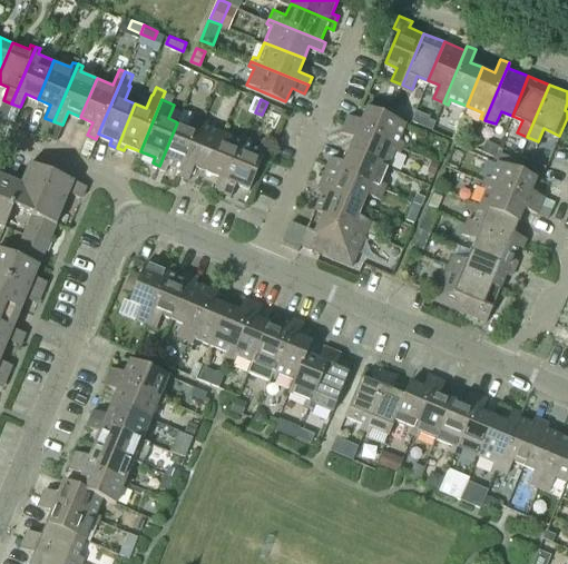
[(399,138),(407,121),(368,105),(362,118),(349,112),(345,121),(402,145),(404,140),(399,138)]
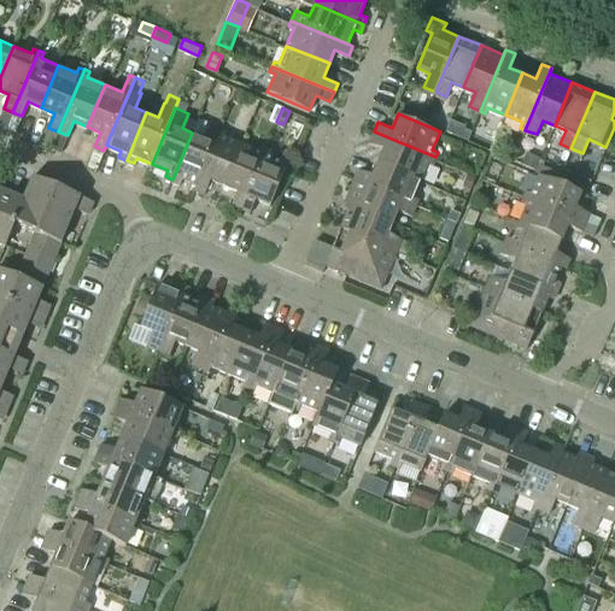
[(198,183),(221,127),(212,123),(206,137),(192,133),(173,180),(180,182),(182,177),(198,183)]
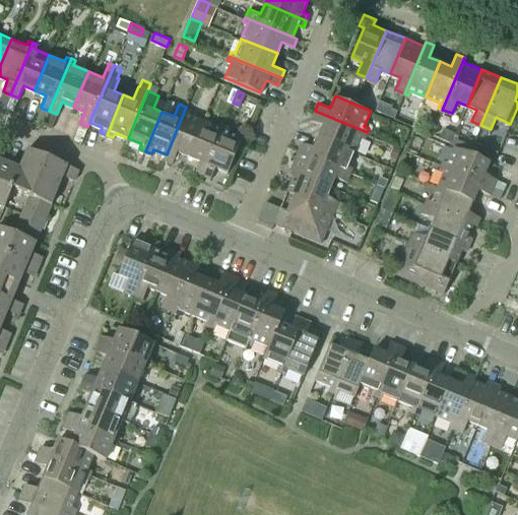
[(189,154),(203,119),(191,114),(193,110),(186,107),(167,154),(165,158),(173,162),(178,150),(189,154)]
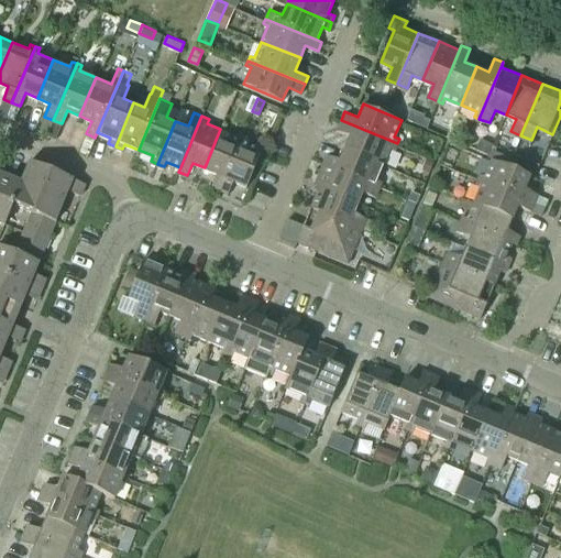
[(395,149),(397,143),(341,120),(338,129),(350,134),(345,146),(384,163),(391,146),(395,149)]
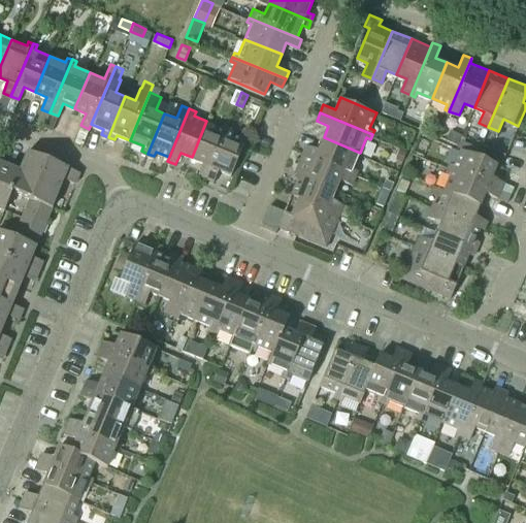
[(206,177),(228,125),(224,123),(222,127),(206,121),(192,157),(203,162),(198,174),(206,177)]
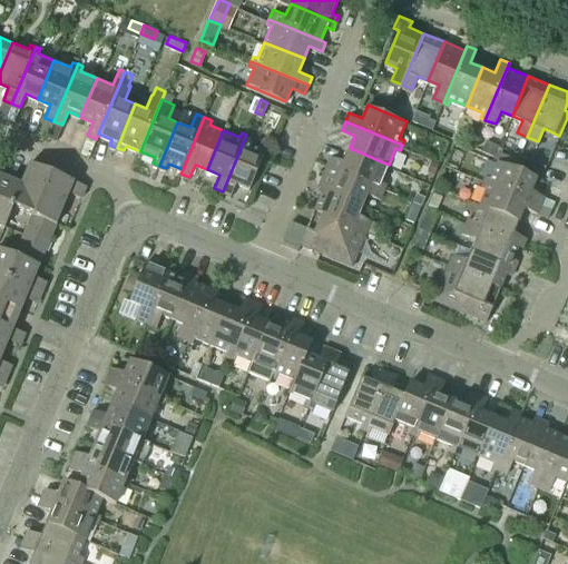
[(90,154),(96,139),(87,135),(81,150),(90,154)]
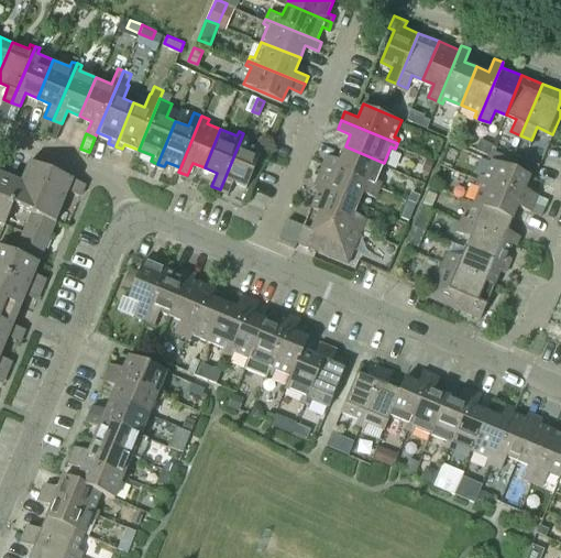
[(246,185),(263,146),(246,140),(248,134),(243,133),(220,189),(228,193),(233,179),(246,185)]
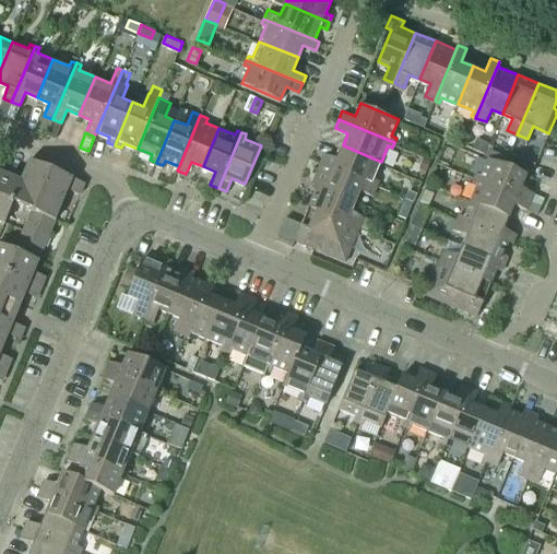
[(375,177),(381,162),(343,145),(338,157),(324,152),(321,161),(377,184),(379,179),(375,177)]
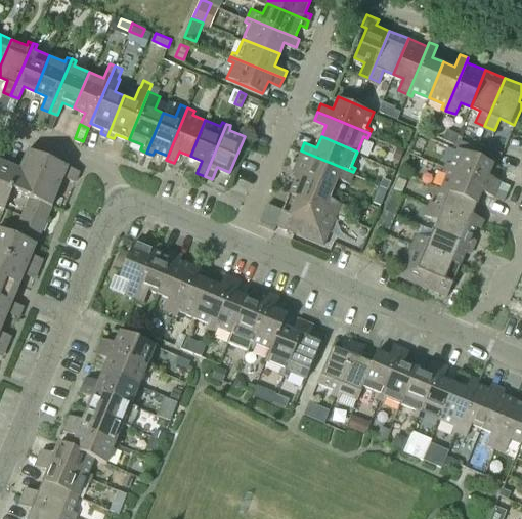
[(488,174),(493,162),(458,146),(451,163),(446,161),(444,165),(497,186),(501,179),(488,174)]
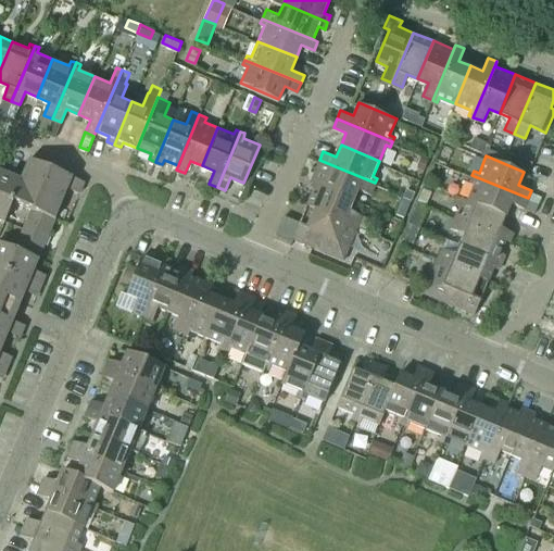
[(33,208),(50,165),(29,157),(21,177),(22,178),(13,199),(33,208)]
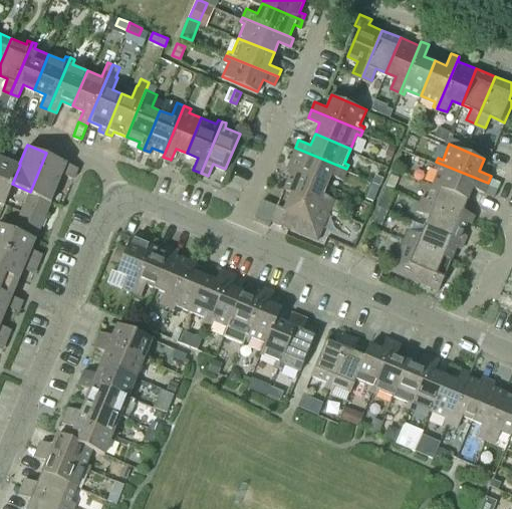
[(346,169),(295,148),(299,150),(292,168),(327,183),(331,173),(342,178),(346,169)]
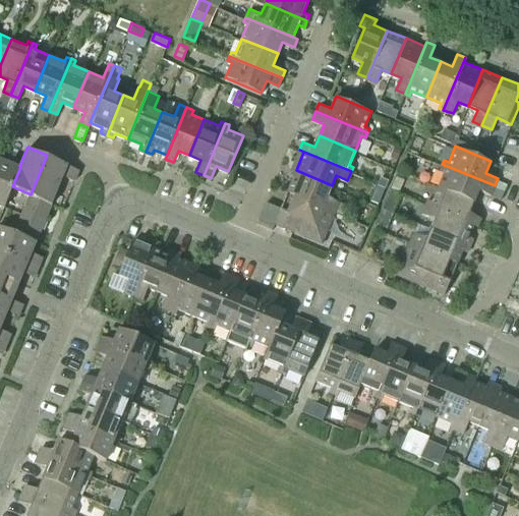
[(52,203),(63,174),(74,178),(79,168),(47,155),(31,194),(52,203)]
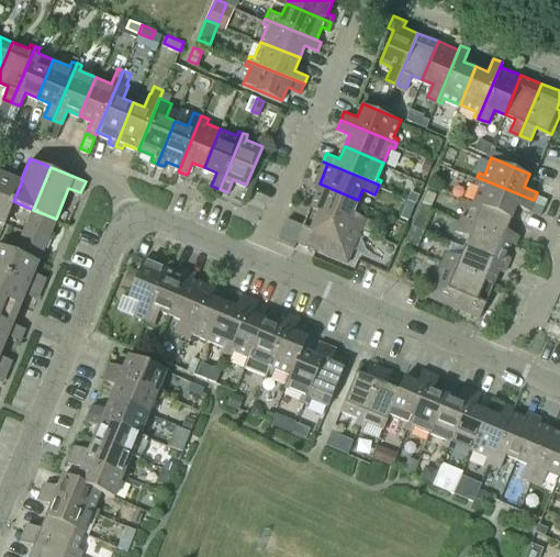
[(22,180),(21,179),(1,170),(0,173),(0,220),(4,222),(13,201),(22,180)]
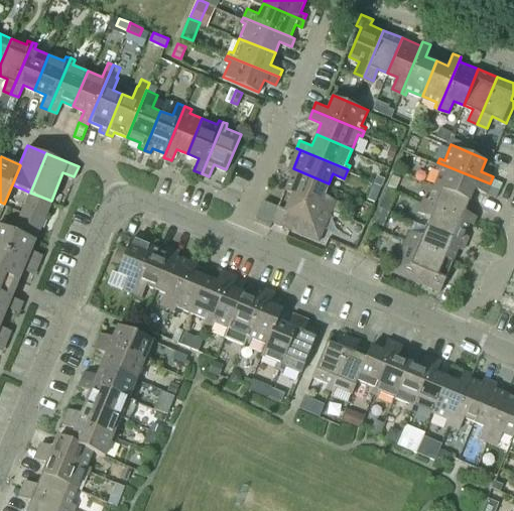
[(490,183),(437,162),(436,166),(440,168),(434,183),(470,199),(475,186),(497,196),(500,188),(490,183)]
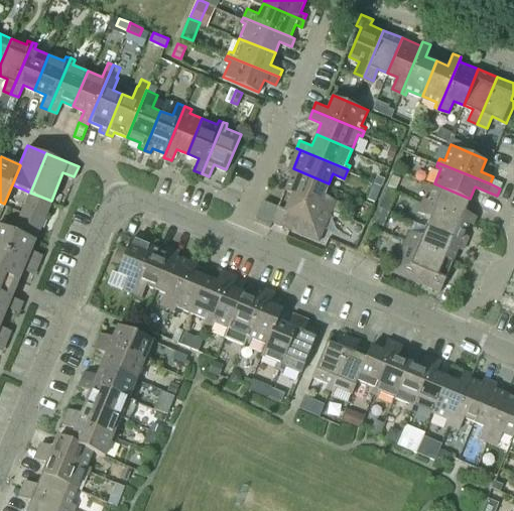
[(325,194),(329,183),(293,168),(285,188),(333,208),(343,212),(346,203),(325,194)]
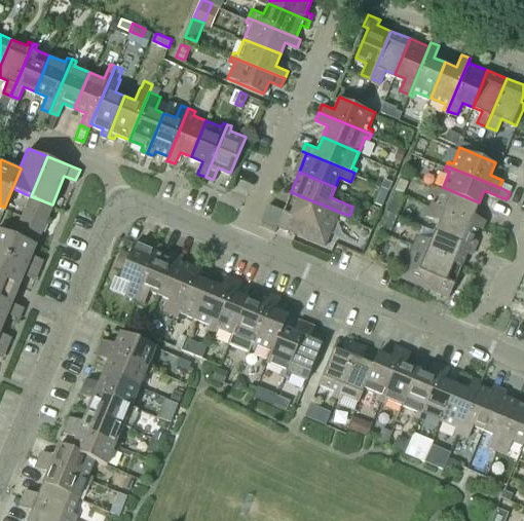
[(382,203),(389,187),(381,184),(375,200),(382,203)]
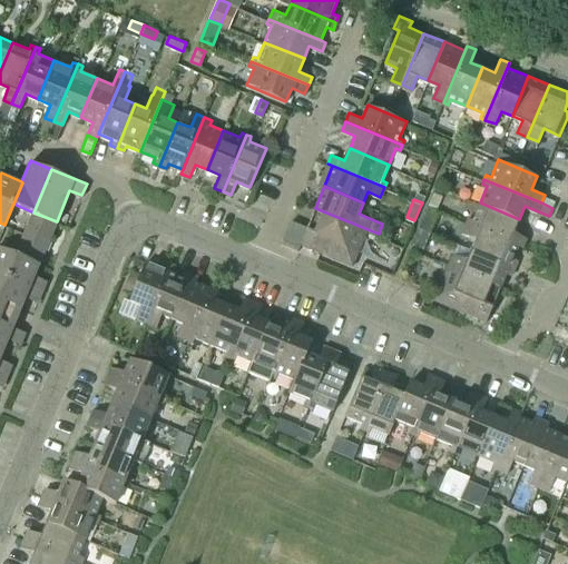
[(515,231),(519,219),(480,203),(473,218),(469,216),(467,221),(524,245),(527,236),(515,231)]
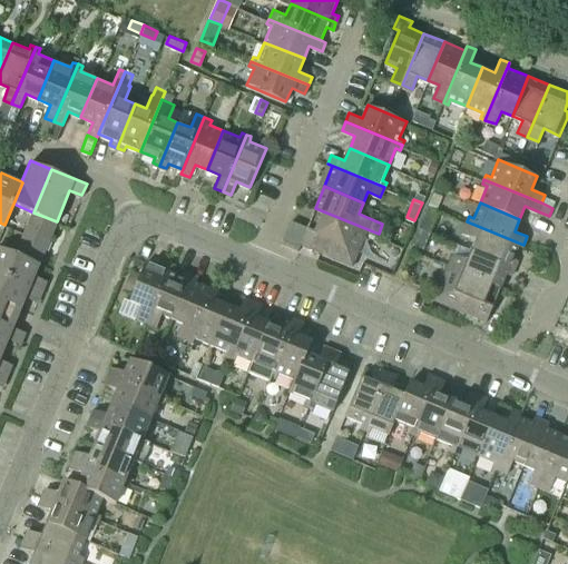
[(431,230),(440,209),(429,205),(420,226),(431,230)]
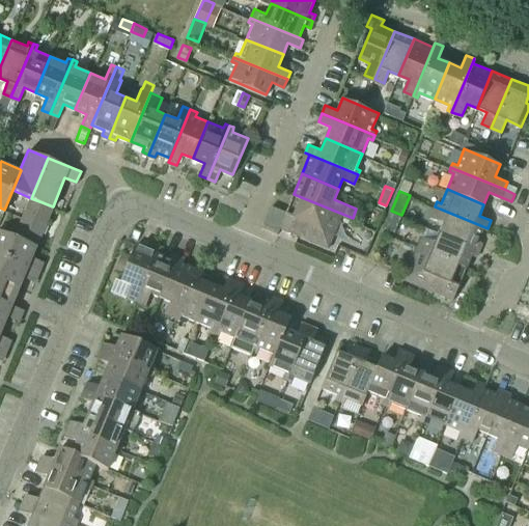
[(329,246),(342,214),(294,194),(286,211),(271,204),(262,225),(278,231),(280,226),(329,246)]
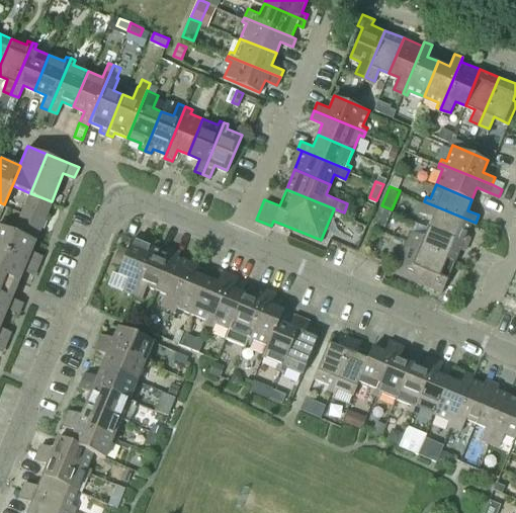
[(35,239),(52,201),(30,193),(14,231),(35,239)]
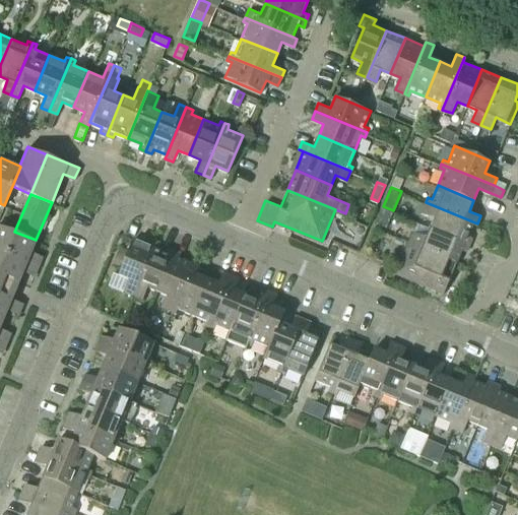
[(465,241),(473,222),(477,224),(477,223),(426,202),(422,211),(434,216),(430,226),(469,243),(465,241)]
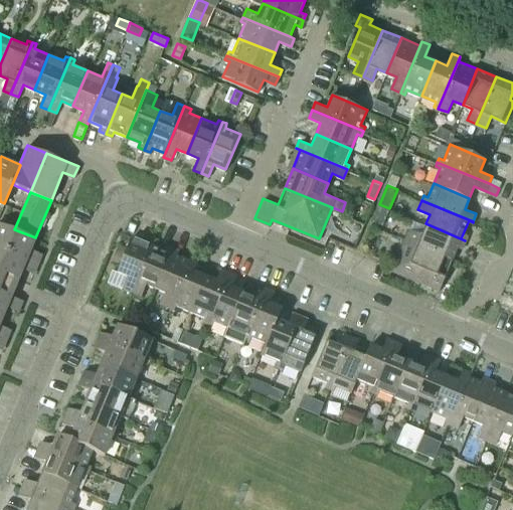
[(381,228),(389,208),(379,204),(371,223),(381,228)]
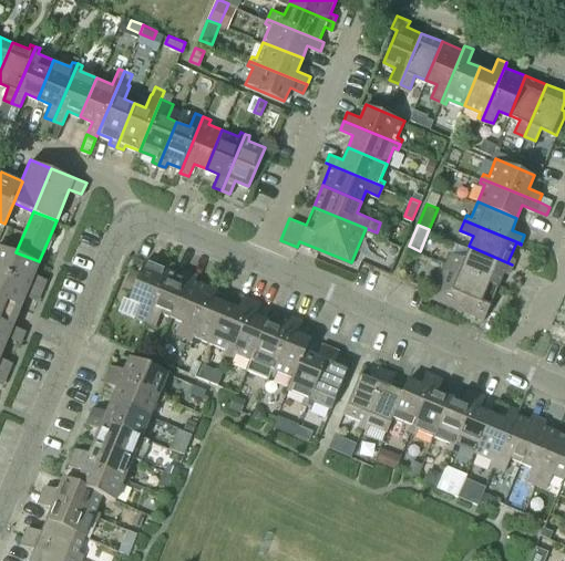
[(39,261),(16,252),(0,245),(0,270),(42,288),(47,278),(39,274),(37,279),(32,277),(39,261)]
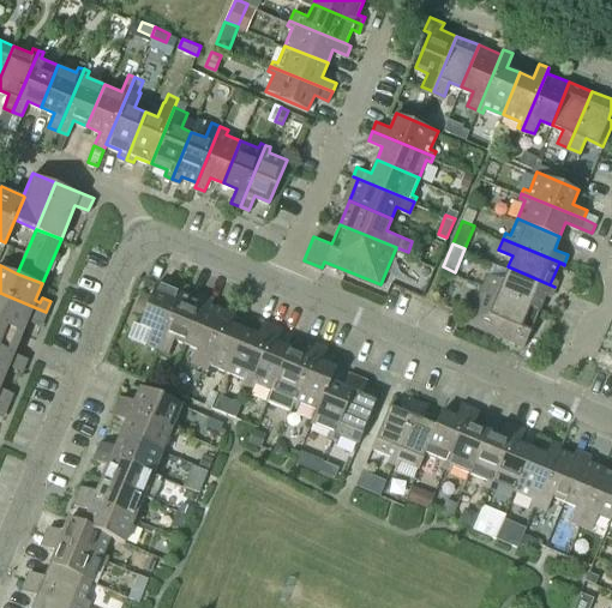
[(552,294),(555,287),(508,266),(503,278),(489,272),(484,284),(540,307),(546,293),(552,294)]
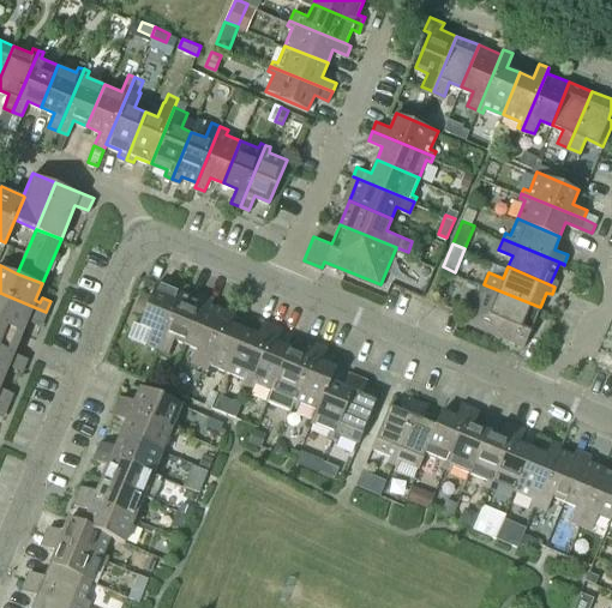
[(157,347),(181,290),(157,281),(139,323),(153,327),(147,342),(157,347)]
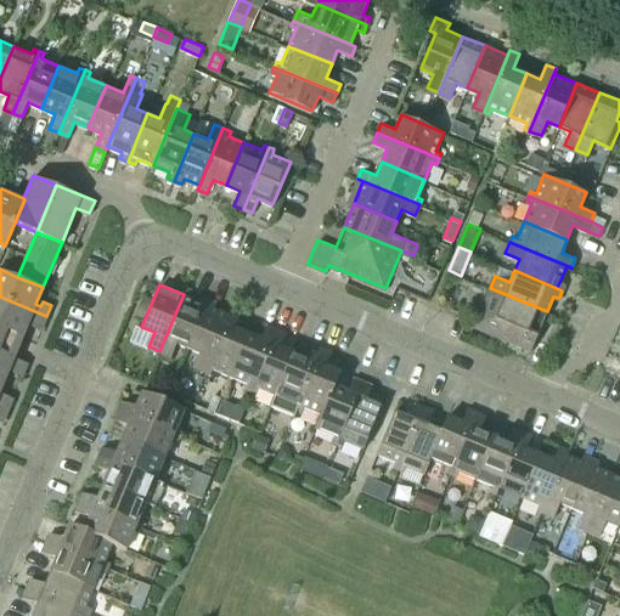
[(531,349),(547,311),(490,288),(474,326),(531,349)]
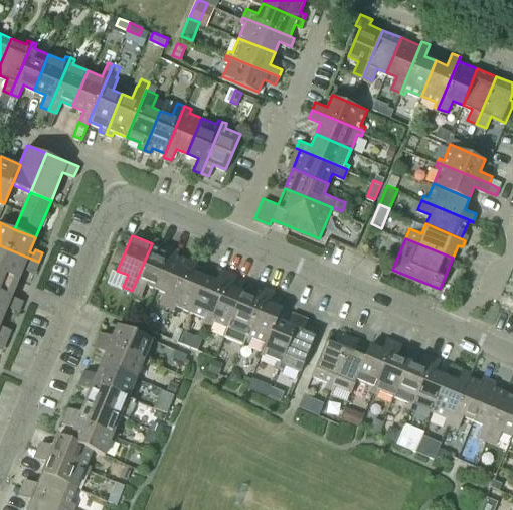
[(156,287),(173,245),(166,242),(164,248),(152,243),(132,291),(141,295),(146,283),(156,287)]
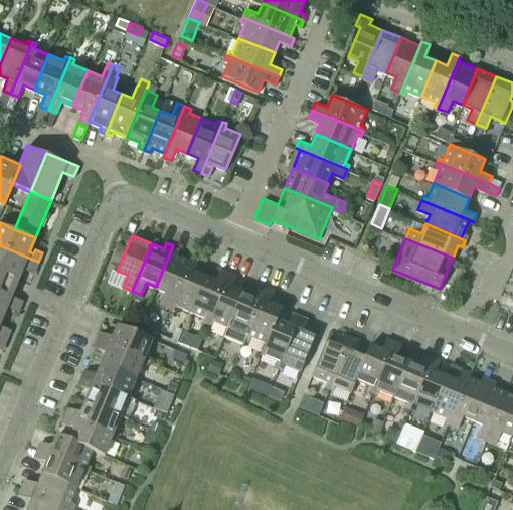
[(38,262),(0,245),(0,270),(19,278),(25,264),(28,265),(27,269),(34,272),(38,262)]
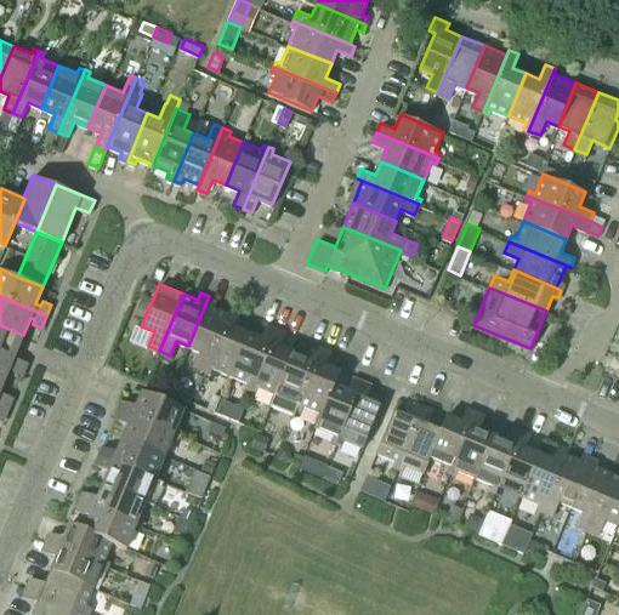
[(228,313),(228,312),(214,306),(216,300),(209,296),(188,346),(200,351),(194,365),(205,370),(228,313)]
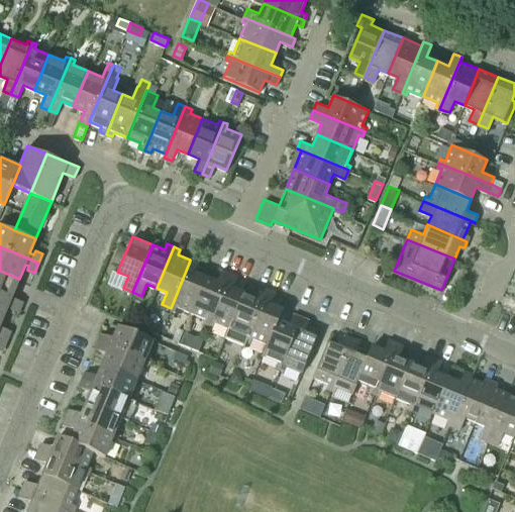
[(192,311),(206,276),(195,271),(200,259),(192,256),(190,260),(190,261),(171,308),(175,309),(177,305),(192,311)]
